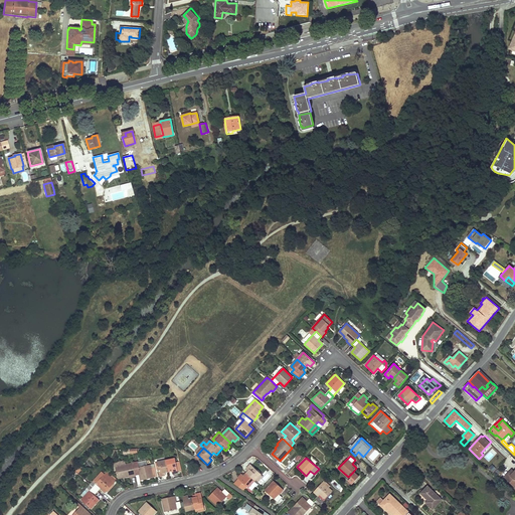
[(178,473),(175,459),(166,461),(168,472),(172,471),(172,474),(178,473)]
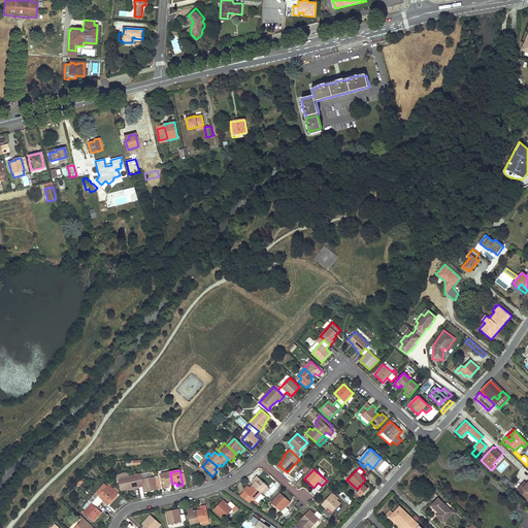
[(172,484),(170,472),(161,474),(164,489),(169,487),(169,485),(172,484)]
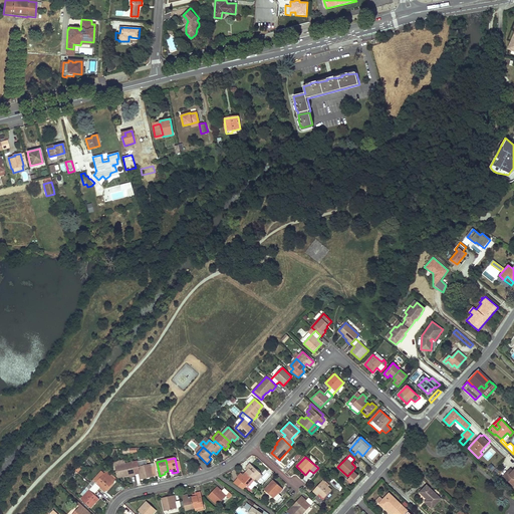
[(138,461),(133,462),(135,473),(140,472),(142,479),(154,477),(151,464),(147,465),(147,462),(138,464),(138,461)]
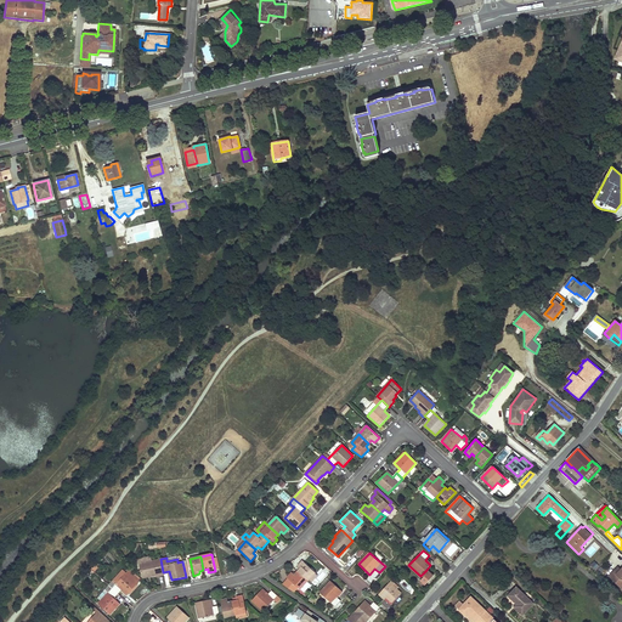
[(160,559),(139,564),(142,577),(150,575),(150,576),(156,575),(156,576),(164,575),(163,572),(160,559)]
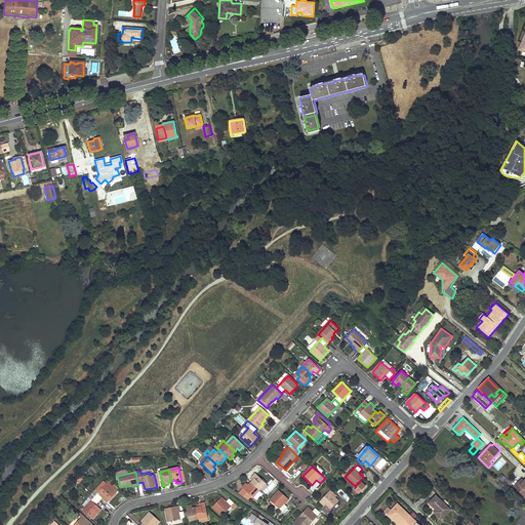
[(506,478),(501,473),(497,477),(502,482),(506,478)]
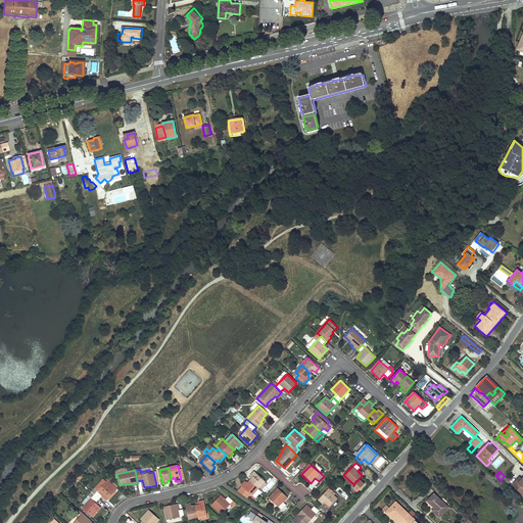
[(265,481),(254,472),(250,476),(252,478),(250,480),(258,488),(265,482),(265,481)]
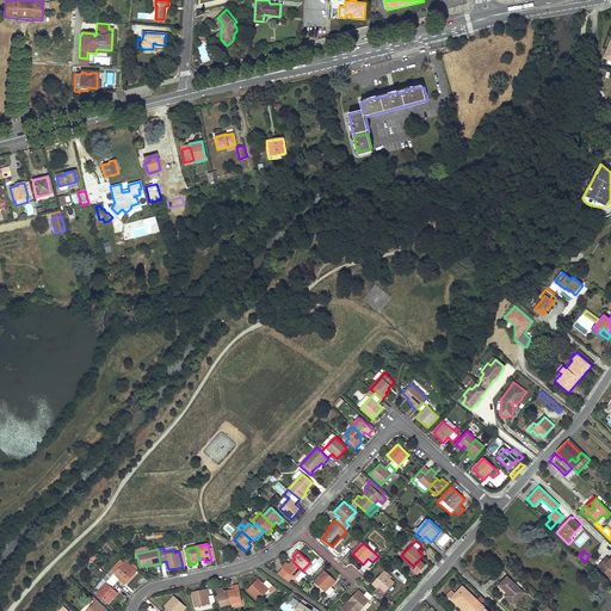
[(610,557),(610,559),(608,556),(597,566),(610,578),(610,575),(610,557)]
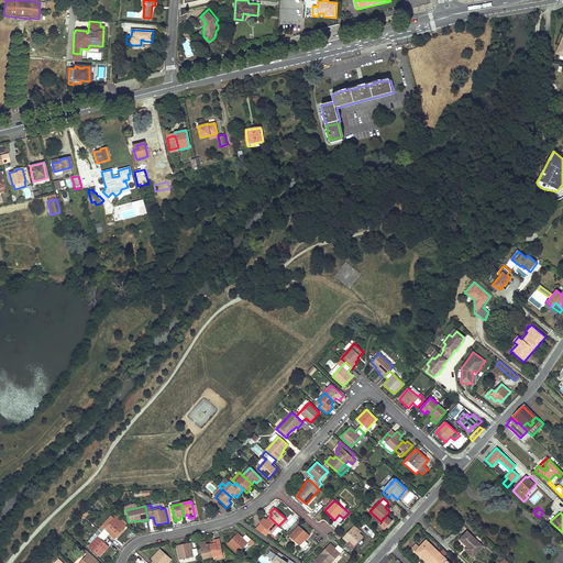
[(117,516),(113,518),(110,516),(101,526),(98,529),(107,538),(111,533),(116,538),(124,528),(127,525),(117,516)]
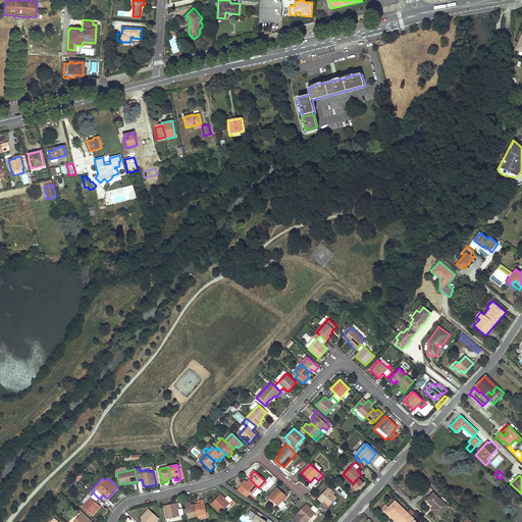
[(364,483),(358,478),(353,483),(351,485),(357,490),(364,483)]
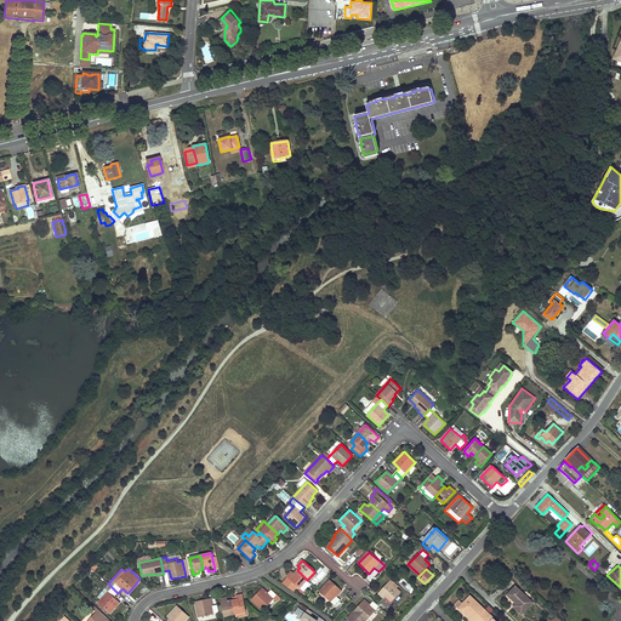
[(307,580),(297,570),(294,574),(291,571),(286,576),(288,577),(297,586),(300,588),(300,587),(303,591),(311,584),(307,580)]
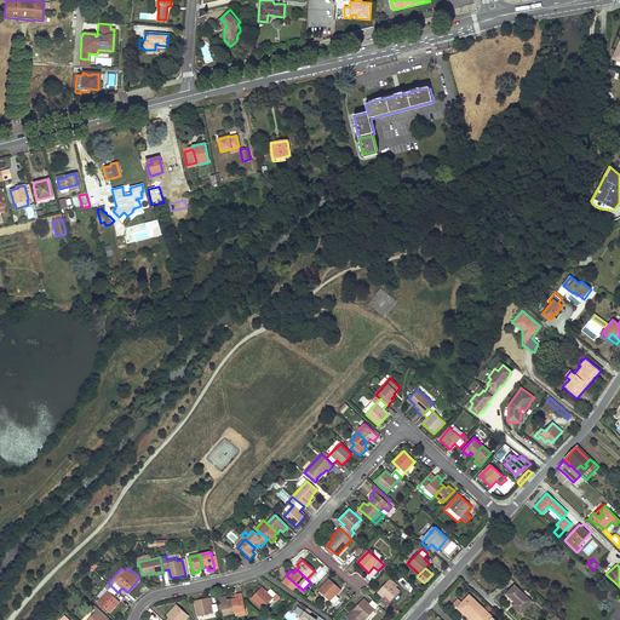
[(317,575),(314,572),(306,579),(310,581),(317,575)]
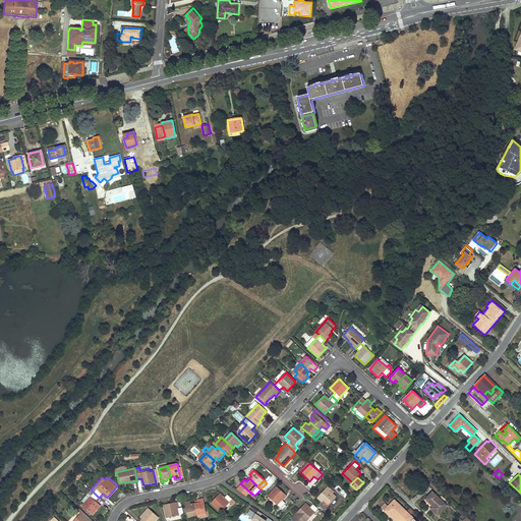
[(247,495),(249,491),(241,484),(238,489),(247,495)]
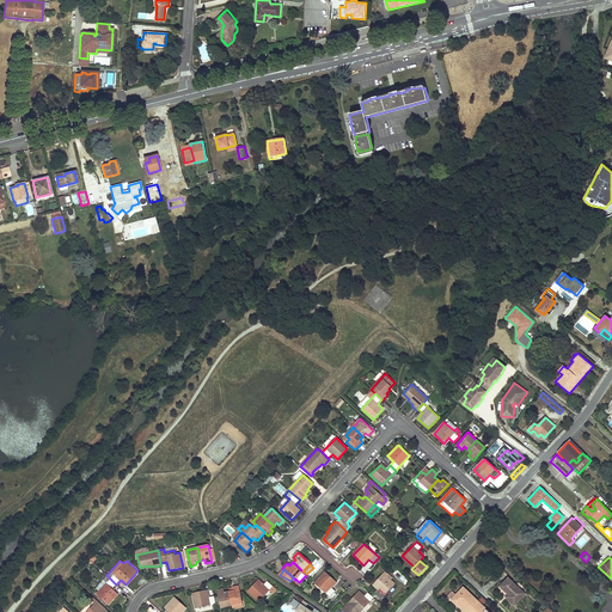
[(331,587),(336,581),(325,571),(314,583),(330,597),(336,591),(331,587)]
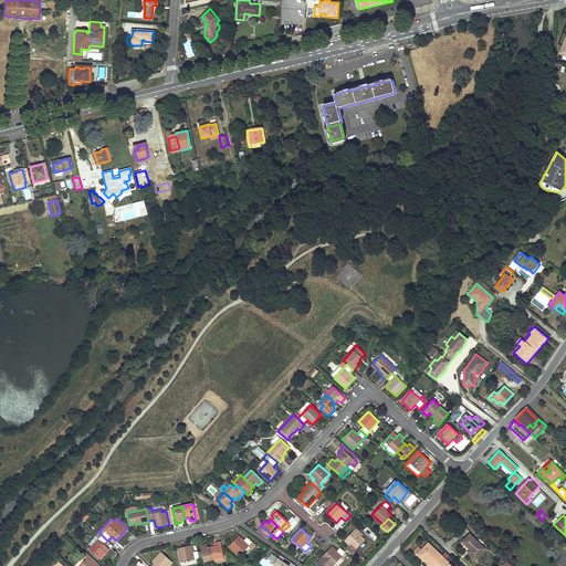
[(353,554),(365,540),(362,536),(363,534),(356,528),(355,531),(354,530),(345,540),(350,545),(346,549),(353,554)]
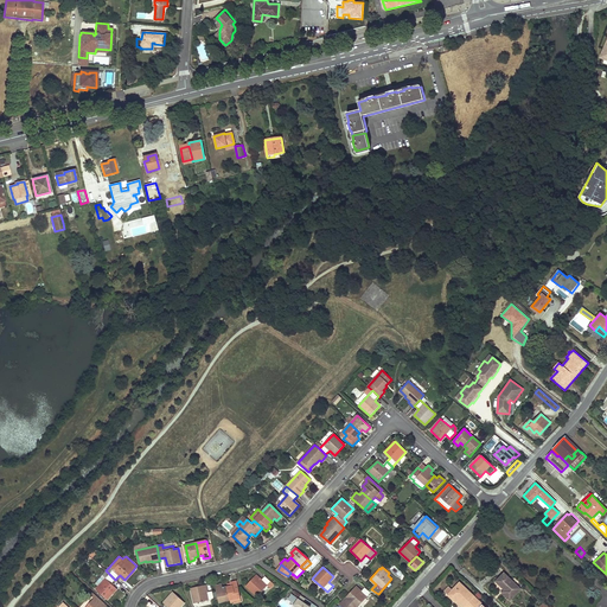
[(115,580),(106,570),(102,575),(95,582),(97,585),(95,587),(108,599),(116,589),(112,583),(115,580)]
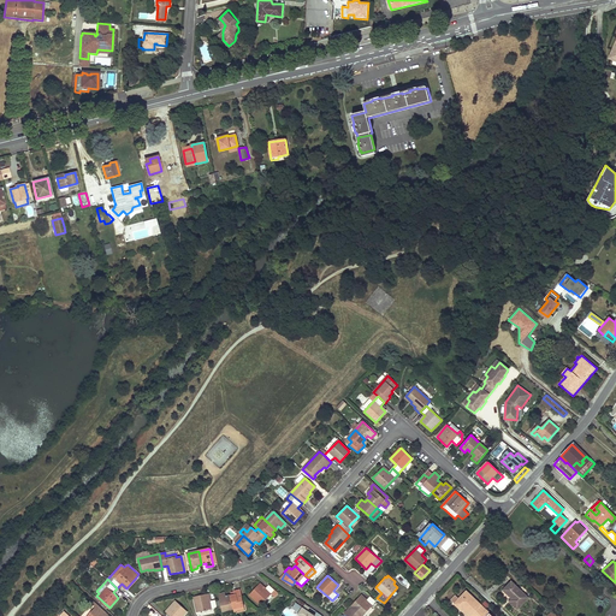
[(528,598),(511,582),(503,591),(511,599),(509,602),(516,609),(528,598)]
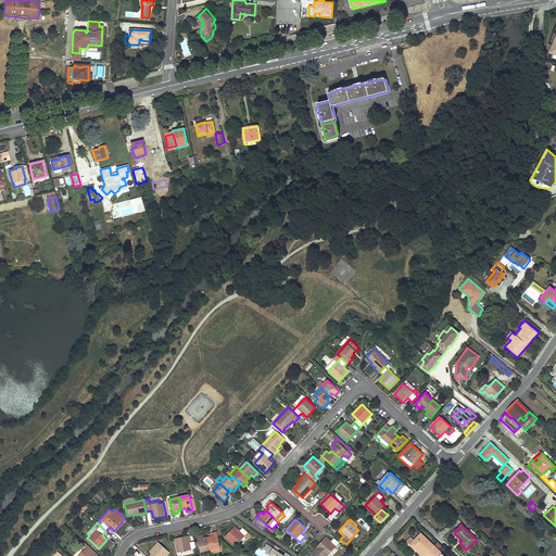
[(251,535),(248,532),(242,528),(239,531),(234,527),(225,536),(236,546),(244,536),(248,540),(251,535)]
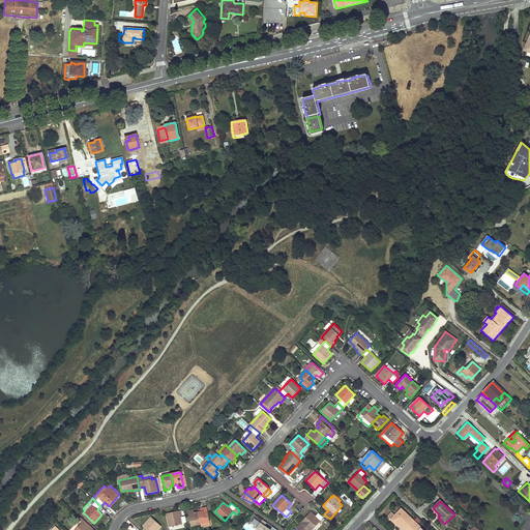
[(210,526),(210,522),(207,507),(201,508),(202,511),(198,512),(201,524),(201,527),(210,526)]
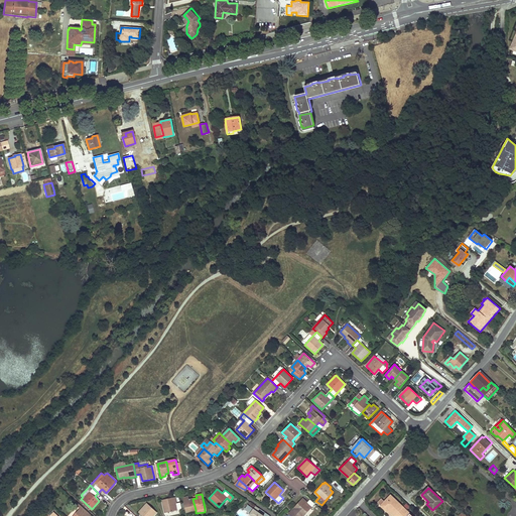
[(381,499),(377,503),(386,511),(388,509),(394,515),(402,507),(390,496),(385,502),(381,499)]
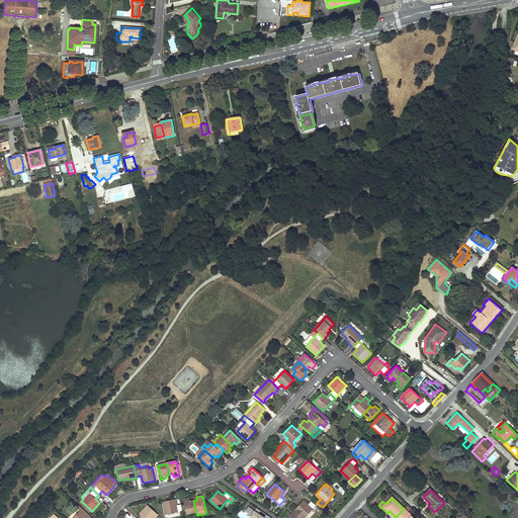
[(189,499),(183,500),(186,514),(196,512),(193,501),(190,502),(189,499)]
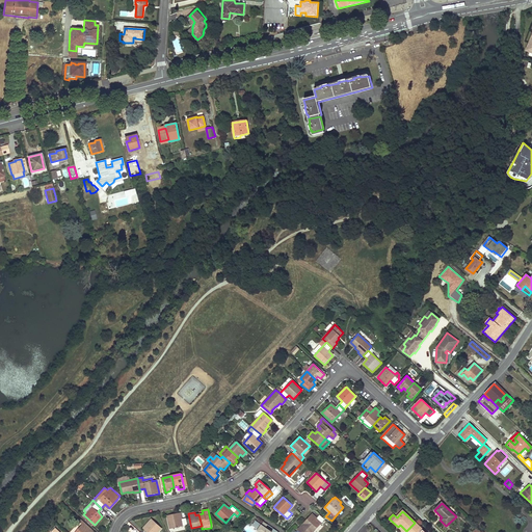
[(180,513),(167,515),(170,529),(187,525),(186,517),(181,520),(180,513)]
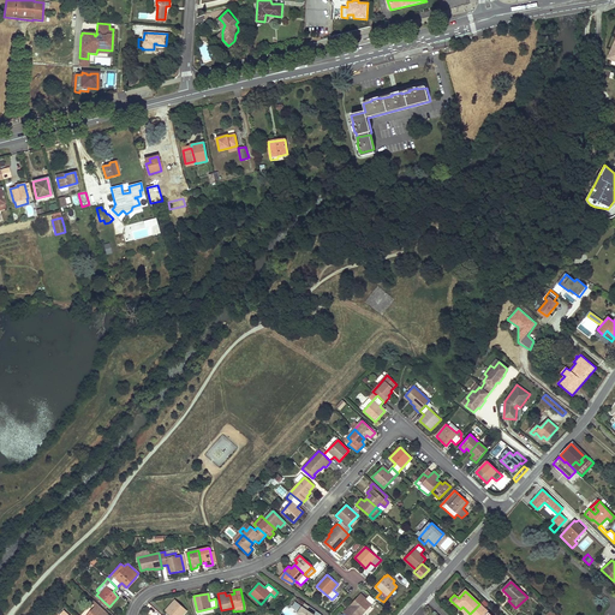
[(363,614),(376,601),(370,595),(365,599),(360,595),(351,605),(345,613),(347,614),(363,614)]
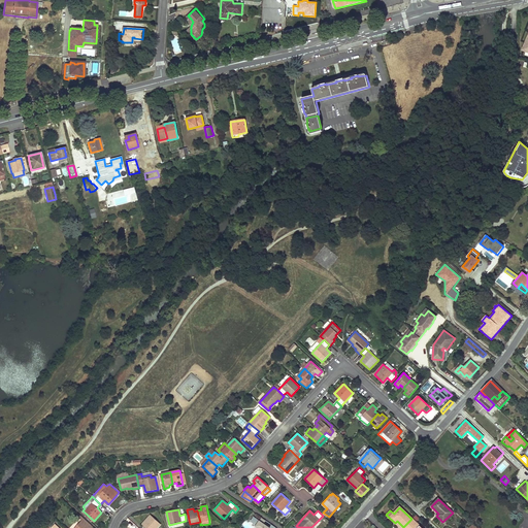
[(156,527),(160,524),(151,515),(141,524),(145,527),(156,527)]
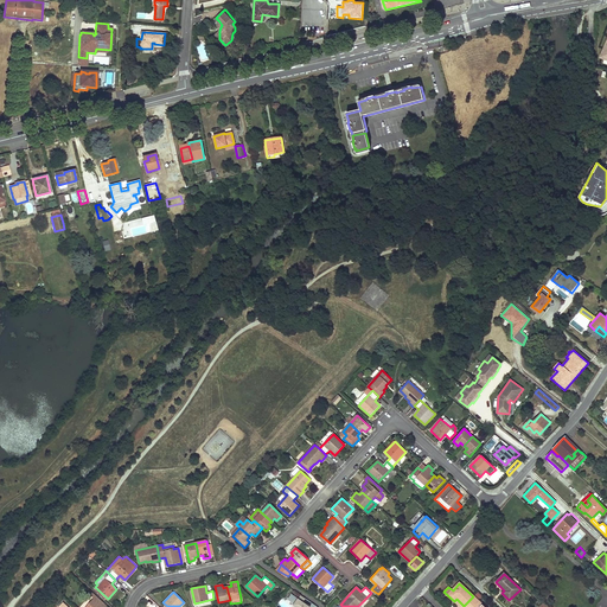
[(106,606),(108,606),(96,596),(93,593),(91,595),(94,598),(85,606),(106,606)]
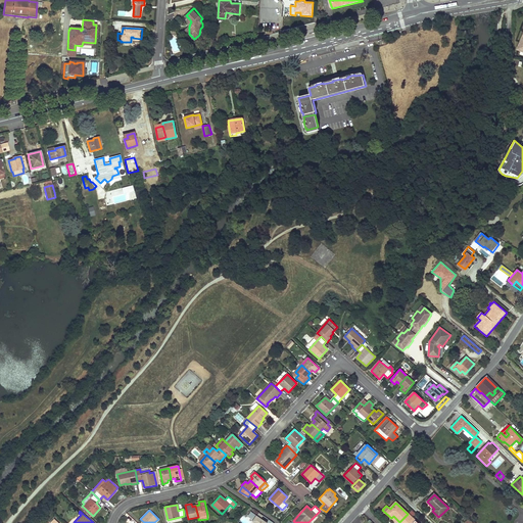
[(262,516),(258,513),(256,516),(250,512),(248,516),(252,519),(251,521),(254,522),(272,522),(269,521),(267,522),(265,522),(259,519),(262,516)]
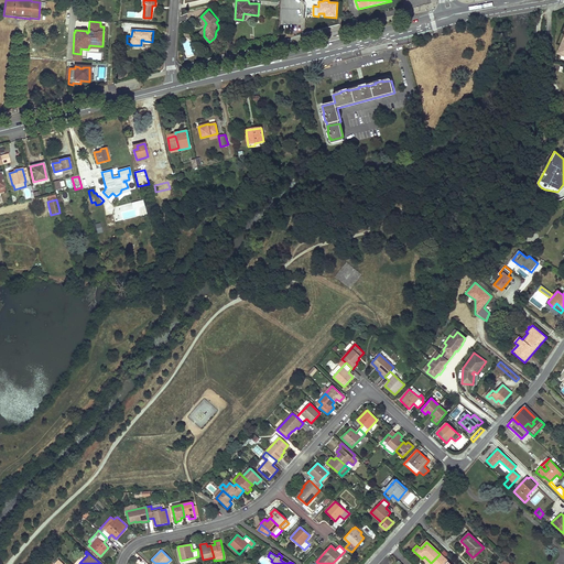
[(449,563),(440,554),(431,563),(449,563)]
